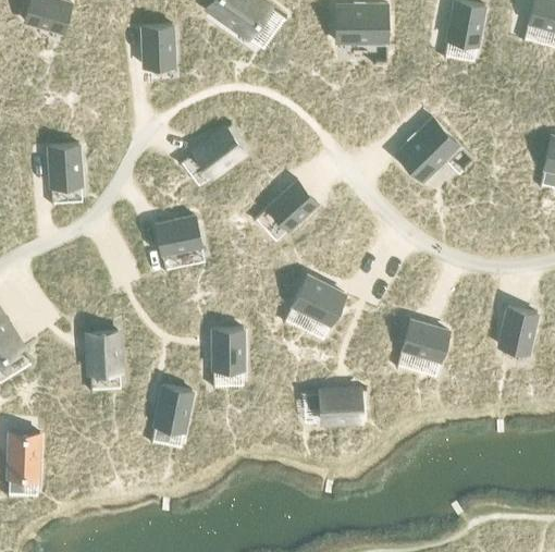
[(46,0),(32,0),(25,25),(64,36),(73,8),(46,0)]
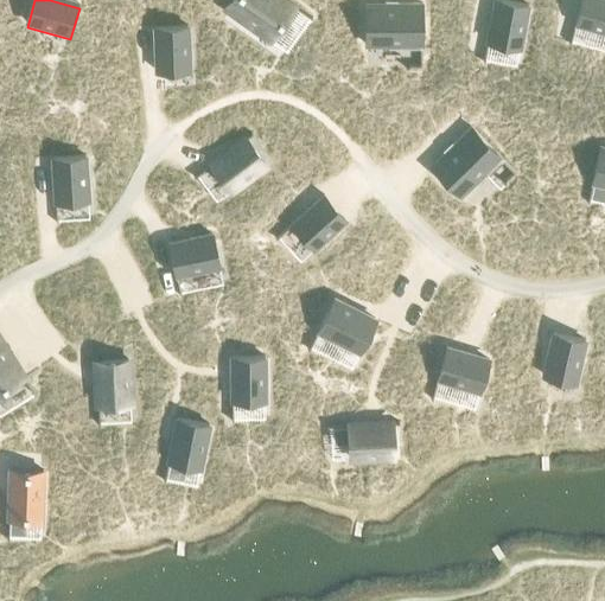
[(297,12),(279,0),(236,0),(227,13),(273,46),(297,12)]
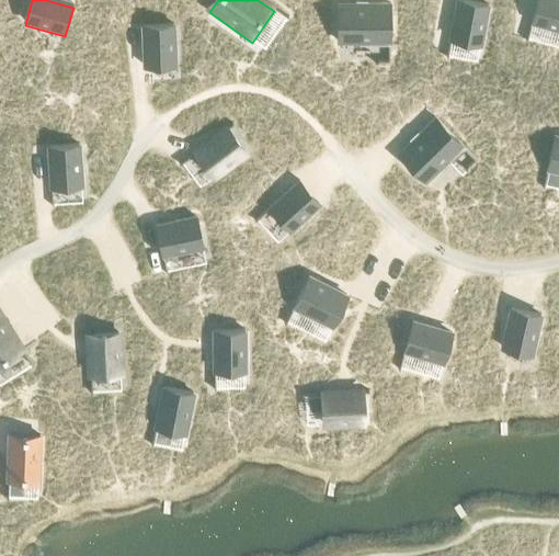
[(558,2),(549,0),(540,0),(533,26),(558,33),(558,2)]
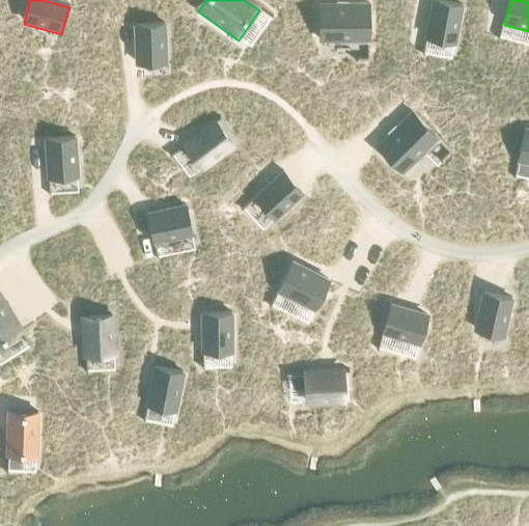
[(463,9),(436,4),(428,42),(455,47),(463,9)]
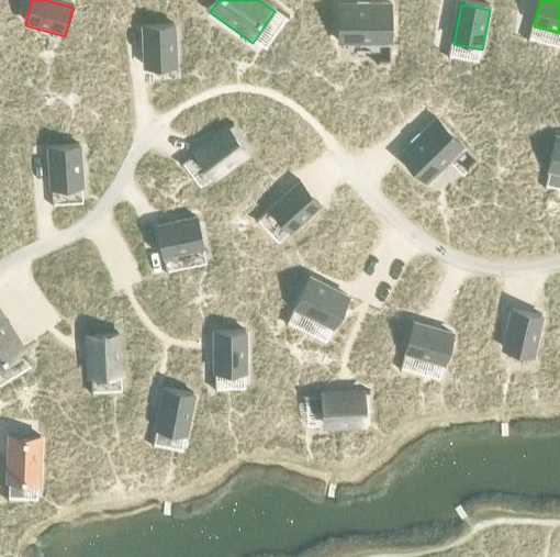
[(392,8),(340,8),(340,47),(392,47),(392,8)]
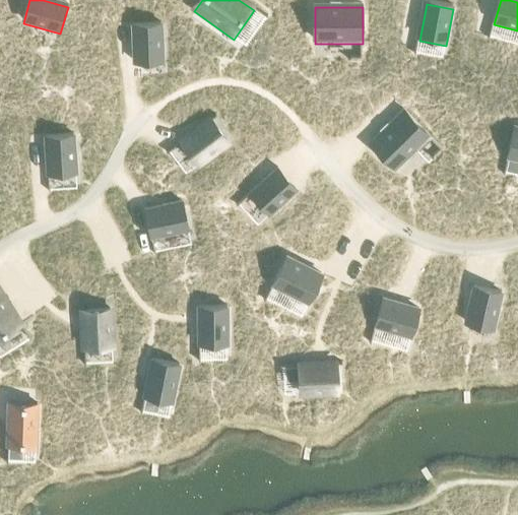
[(162,27),(134,28),(136,66),(164,65),(162,27)]
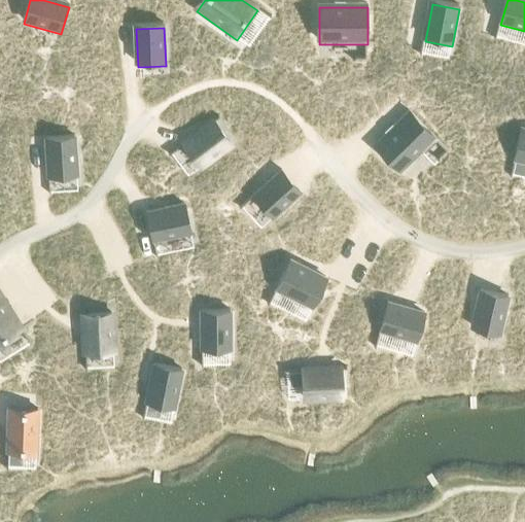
[(435,141),(410,115),(376,149),(401,175),(435,141)]
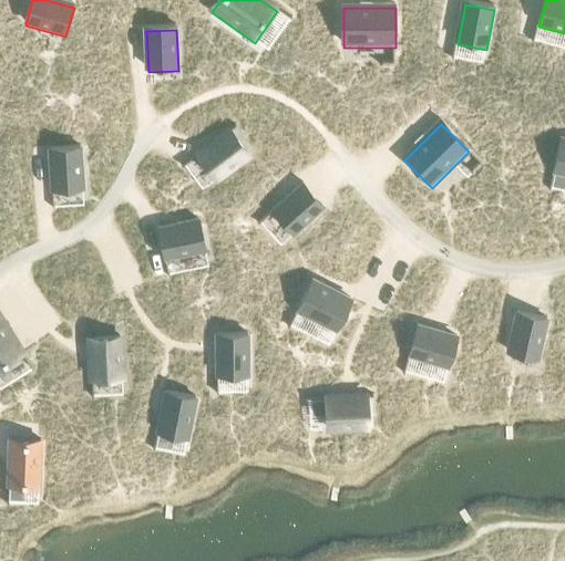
[(233,134),(199,157),(216,182),(250,158),(233,134)]
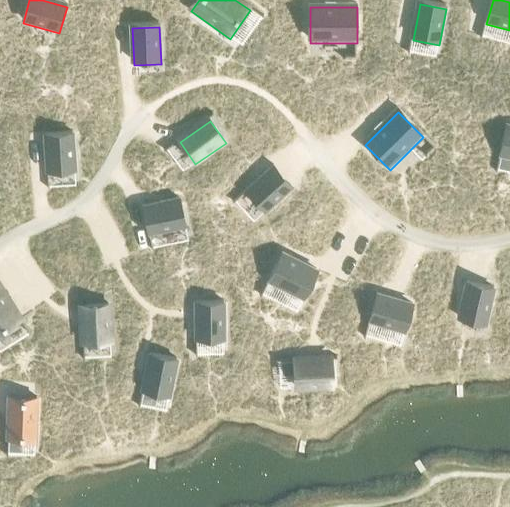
[(509,129),(507,129),(501,158),(509,160),(509,129)]
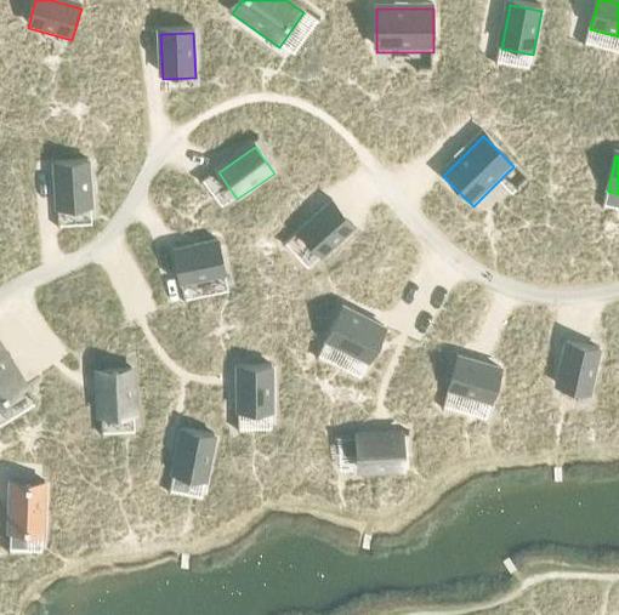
[(89,164),(56,166),(58,212),(91,210),(89,164)]
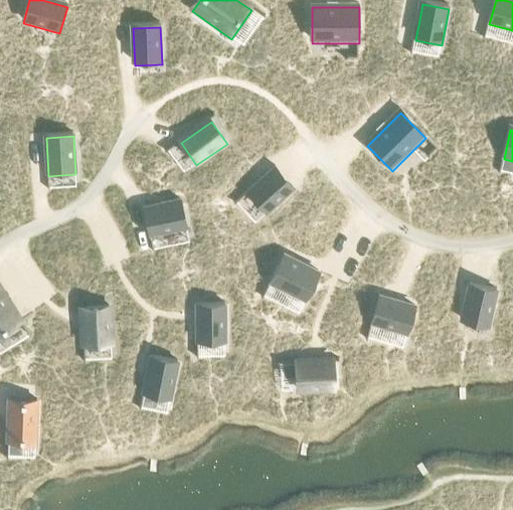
[(294,190),(277,170),(248,195),(267,215),(294,190)]
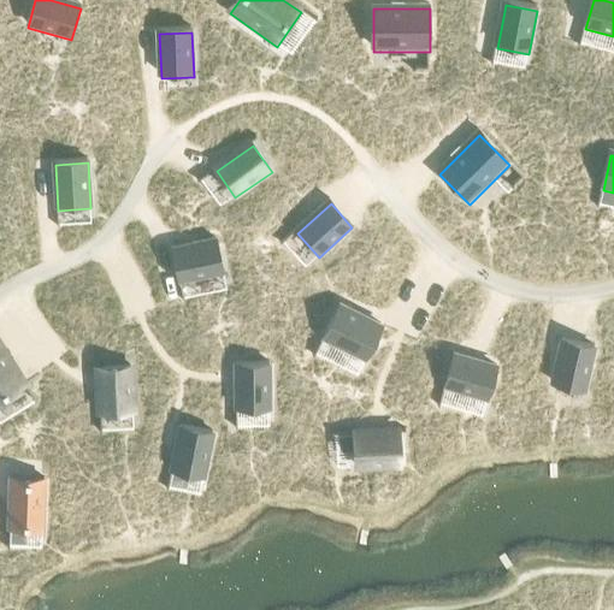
[(217,243),(173,253),(181,285),(224,276),(217,243)]
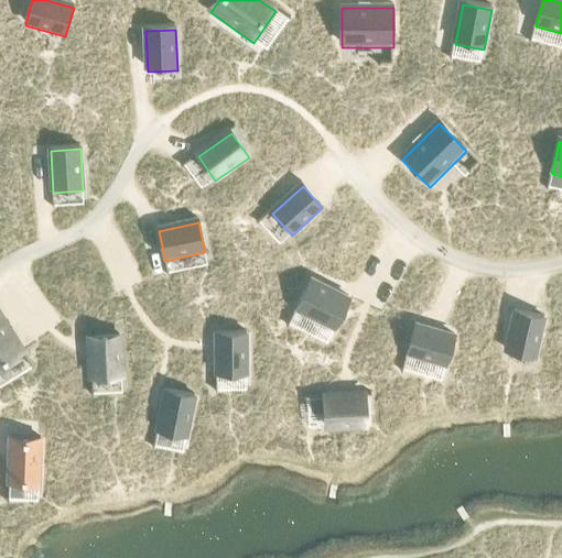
[(312,282),(296,312),(335,331),(350,302),(312,282)]
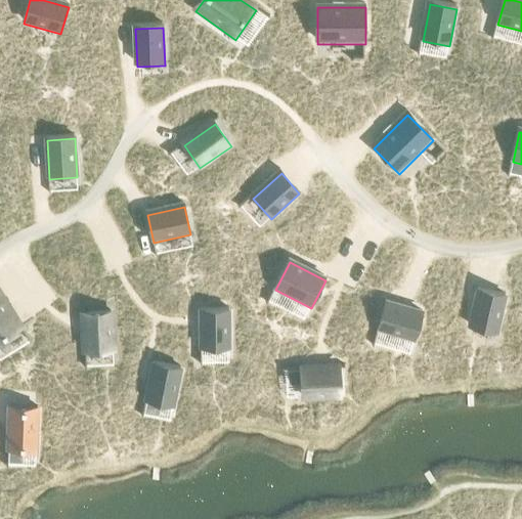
[(479,292),(470,330),(497,336),(507,299),(479,292)]
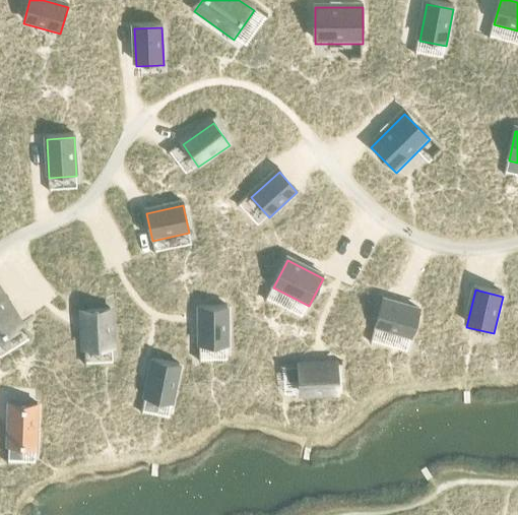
[(0,341),(22,327),(0,292),(0,341)]
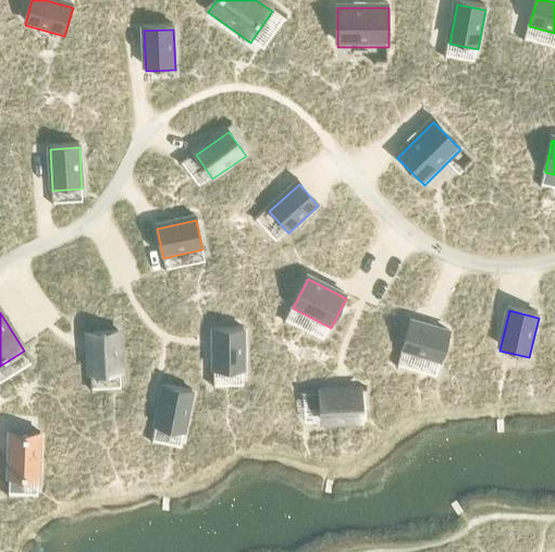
[(411,324),(404,353),(442,364),(449,335),(411,324)]
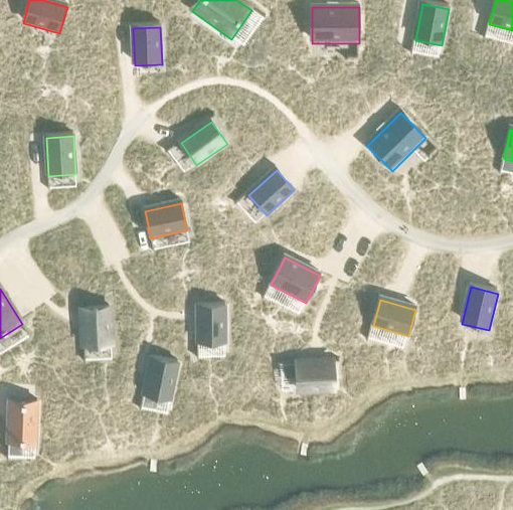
[(225,307),(198,307),(199,344),(226,344),(225,307)]
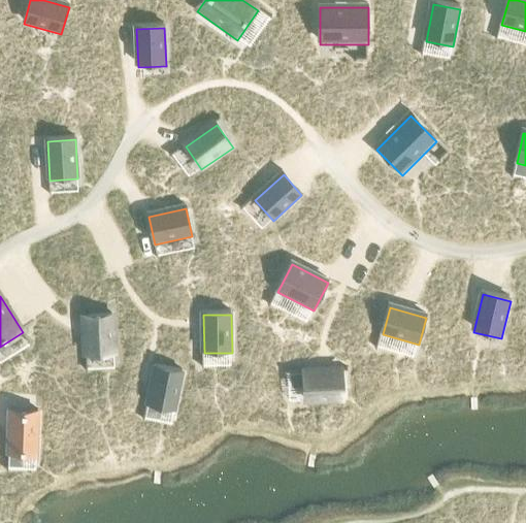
[(113,318),(86,319),(87,357),(114,356),(113,318)]
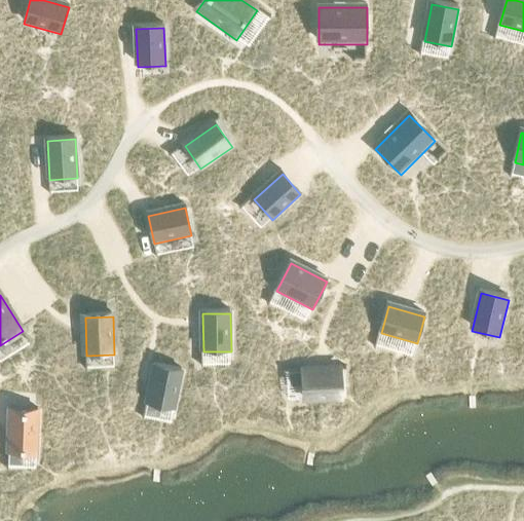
[(155,367),(147,405),(175,410),(183,373),(155,367)]
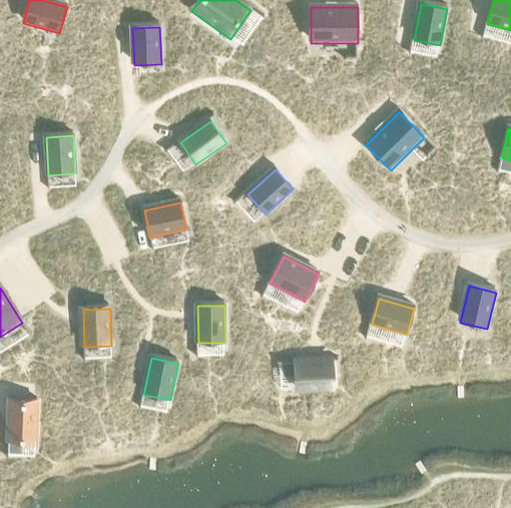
[(334,389),(333,363),(297,364),(299,391),(334,389)]
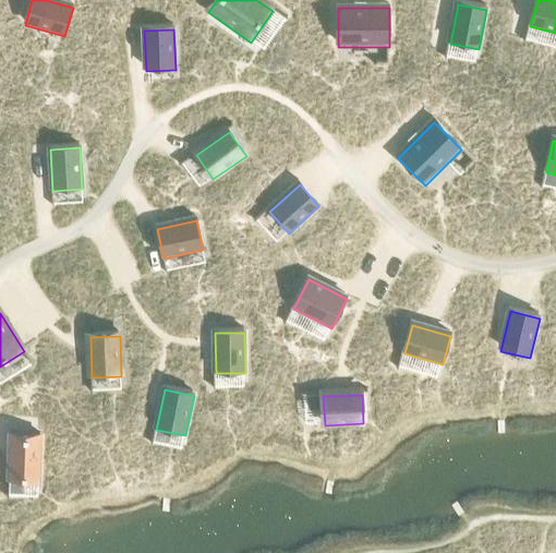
[(40,483),(41,437),(11,436),(10,482),(40,483)]
